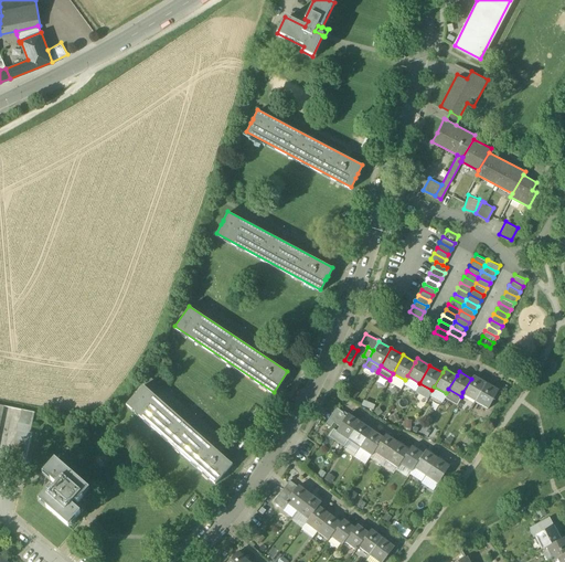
[(405,380),(393,373),(390,379),(402,386),(405,380)]
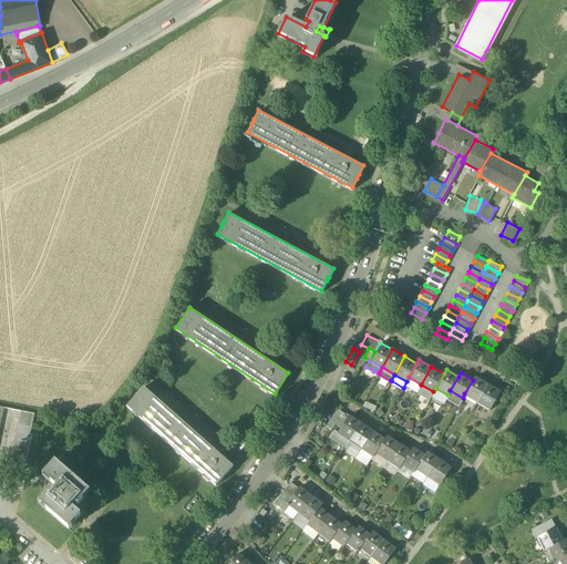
[(464,393),(477,400),(487,382),(475,376),(473,380),(464,393)]
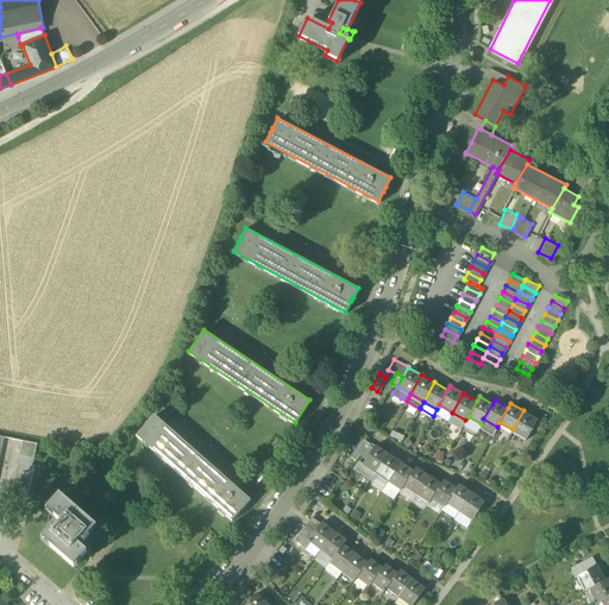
[(537,418),(523,410),(513,429),(526,438),(537,418)]
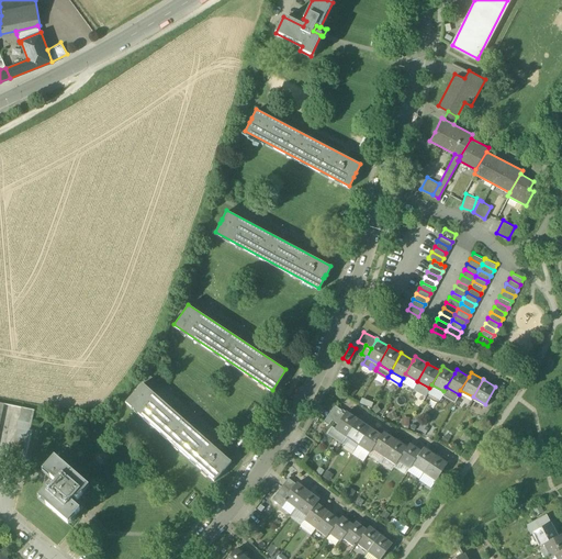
[(429,388),(417,381),(414,388),(426,394),(427,392),(429,388)]
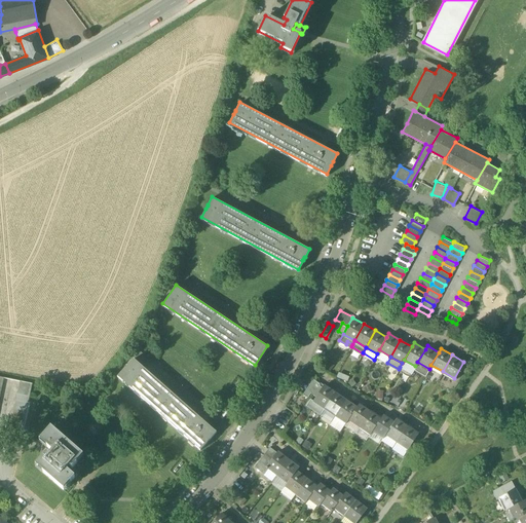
[(117,375),(199,448),(216,431),(133,358),(117,375)]
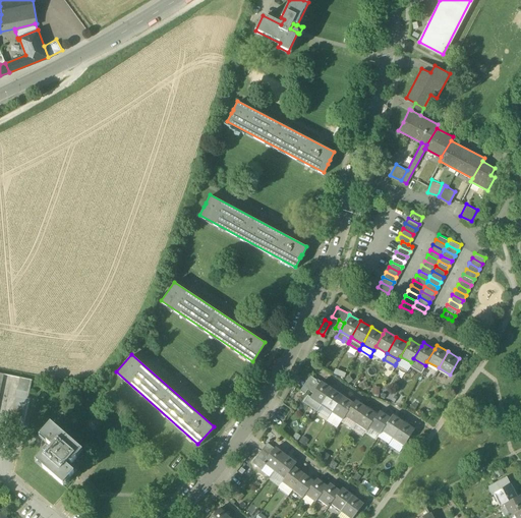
[(331,359),(324,355),(321,360),(327,364),(331,359)]
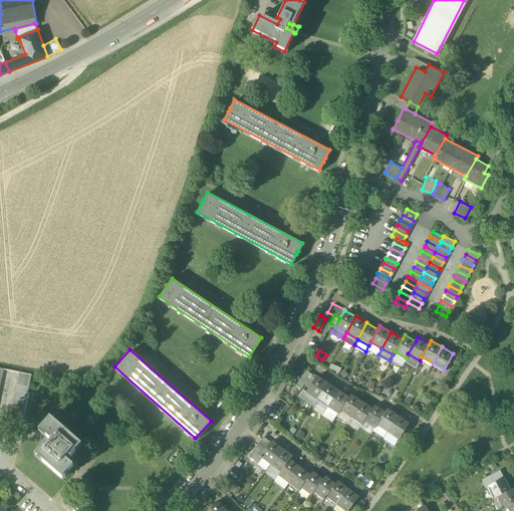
[(393,354),(391,358),(402,364),(406,357),(395,351),(393,354)]
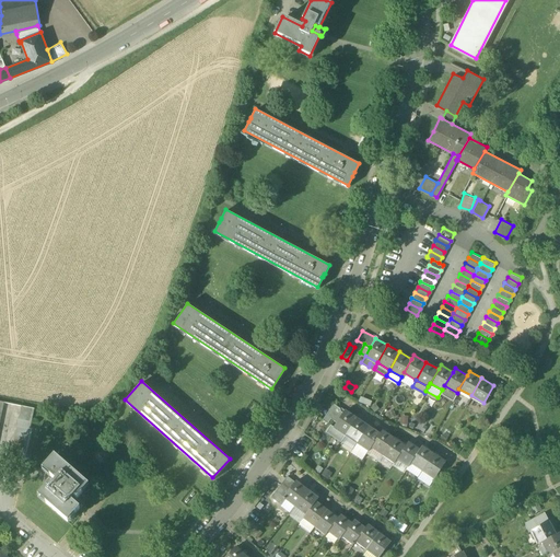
[(453,399),(457,393),(444,385),(442,390),(441,393),(453,399)]
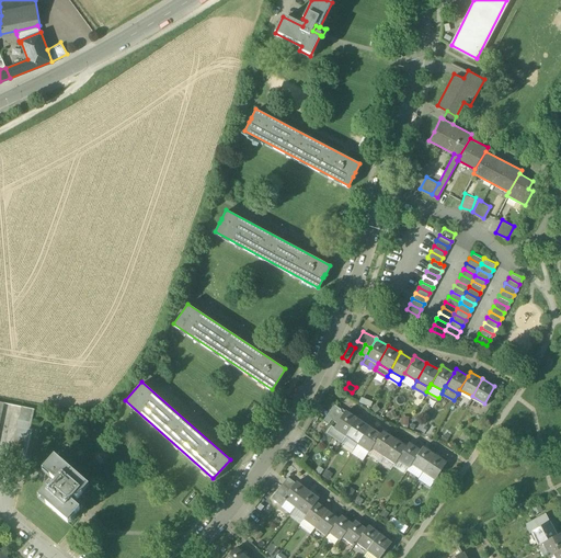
[(373,400),(361,395),(358,400),(370,406),(373,400)]
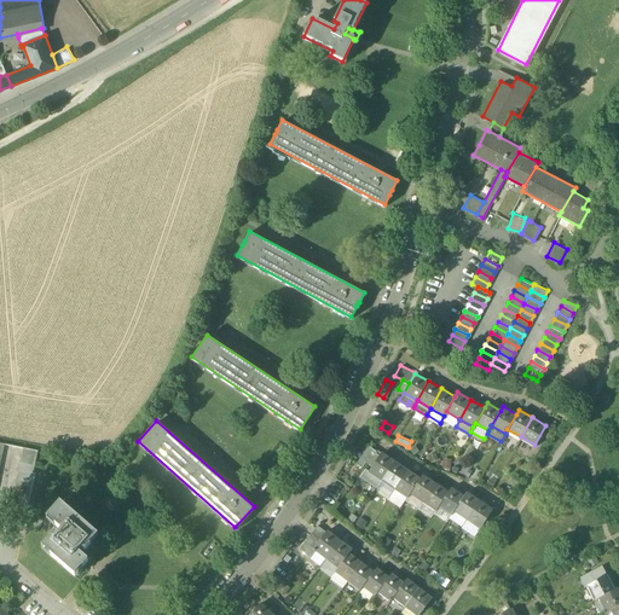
[(379,454),(376,452),(376,451),(375,450),(375,448),(368,445),(356,462),(362,466),(365,460),(371,465),(379,454)]
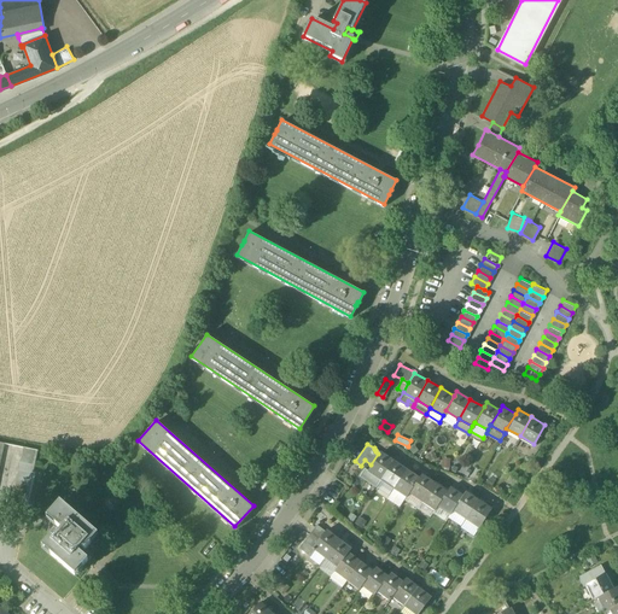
[(35,456),(38,449),(23,445),(22,452),(35,456)]
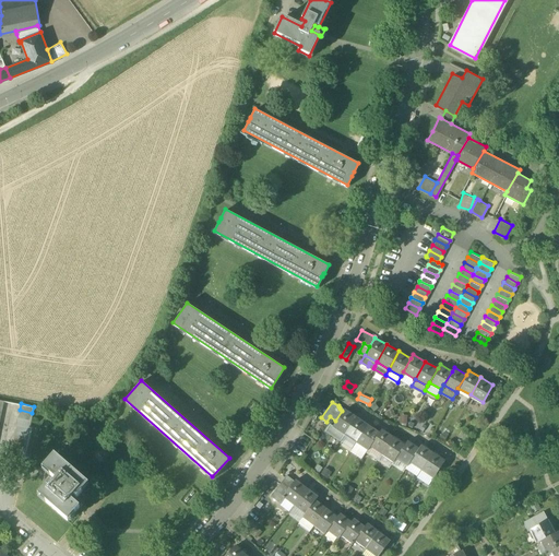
[(395,413),(392,406),(385,410),(389,416),(395,413)]
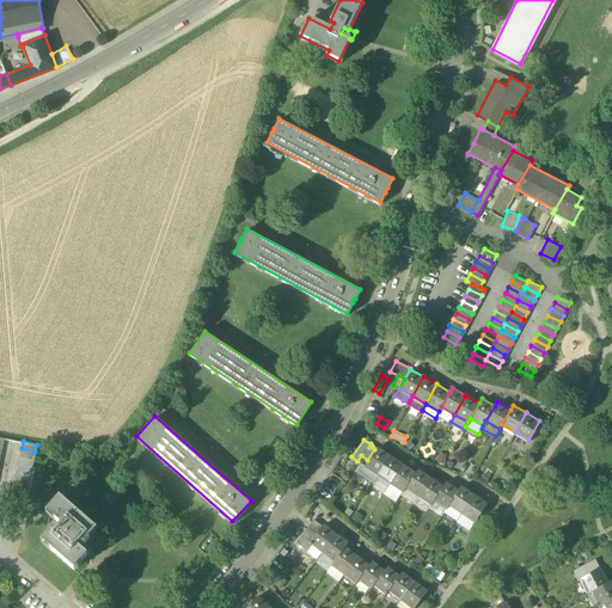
[(363,465),(377,473),(390,455),(377,447),(374,449),(367,460),(365,465),(363,465)]
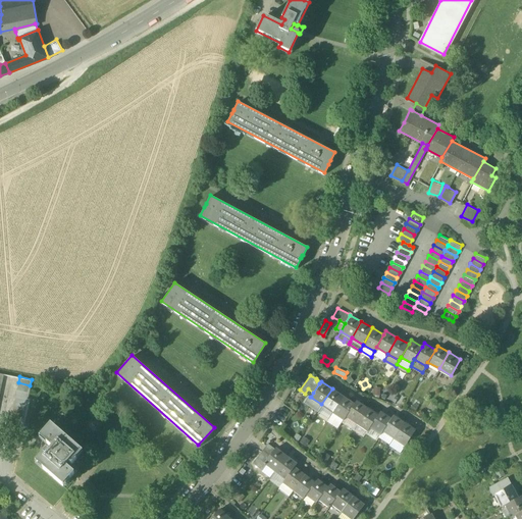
[(29,392),(30,385),(18,382),(17,388),(29,392)]
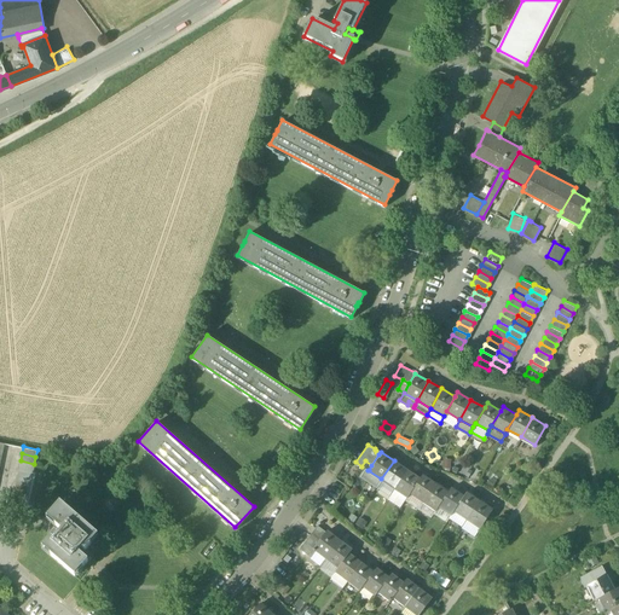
[(33,471),(34,464),(21,460),(18,468),(33,471)]
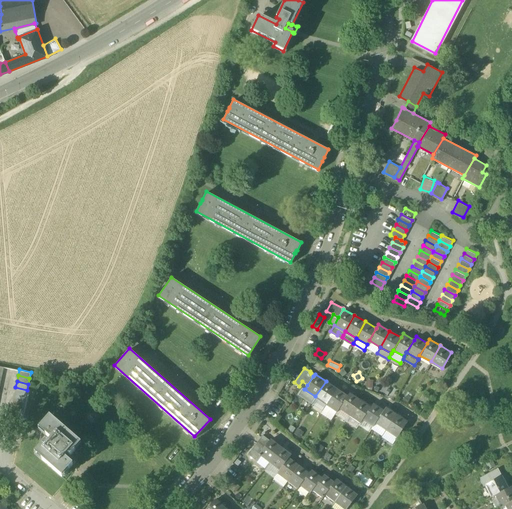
[(315,396),(326,403),(336,388),(326,381),(315,396)]
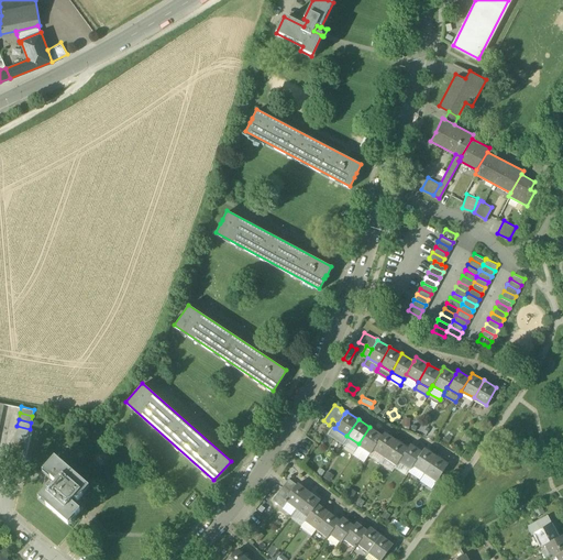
[(29,436),(30,429),(17,426),(15,432),(29,436)]
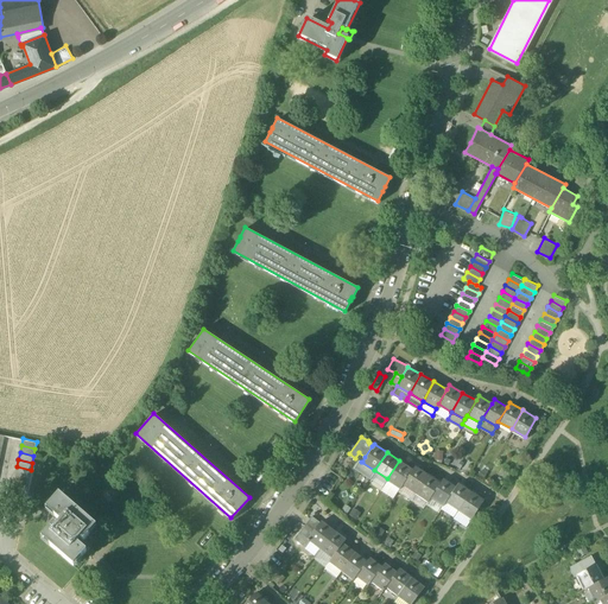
[(369,477),(374,470),(361,462),(362,462),(358,459),(353,466),(369,478),(369,477)]
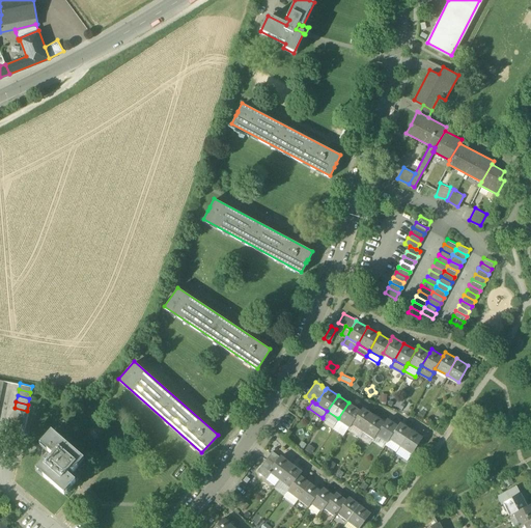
[(348,425),(352,422),(360,410),(348,403),(338,418),(348,425)]
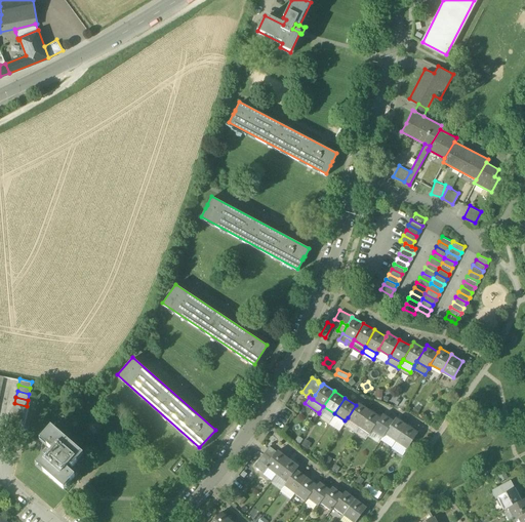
[(348,417),(358,425),(369,409),(358,402),(356,405),(348,417)]
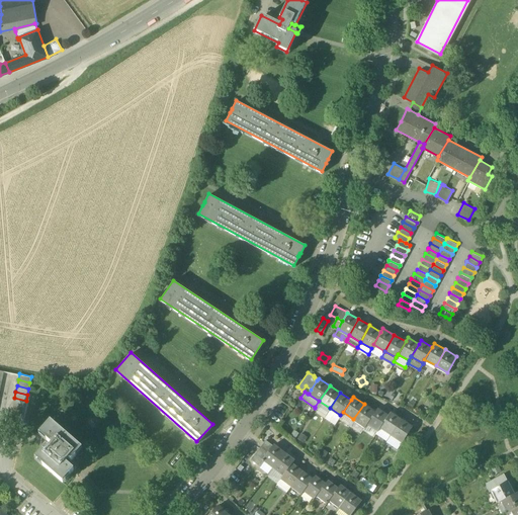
[(24,407),(26,401),(14,398),(13,404),(24,407)]
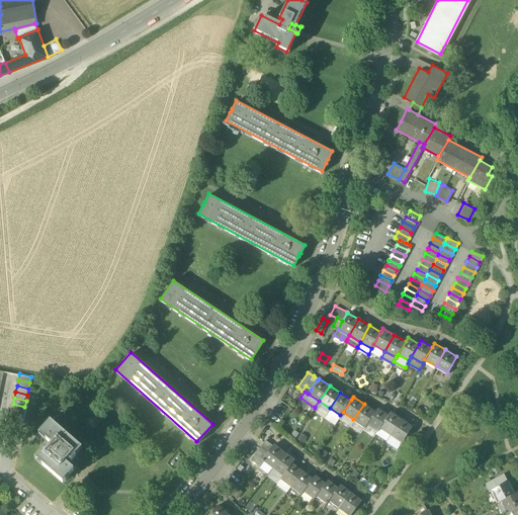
[(319,401),(315,407),(326,414),(330,408),(319,401)]
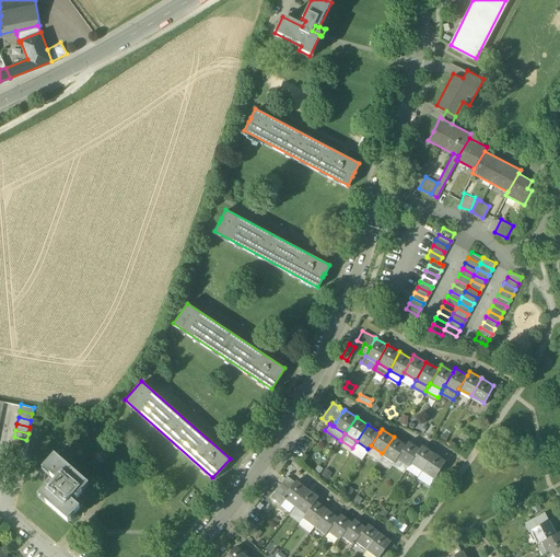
[(25,447),(26,440),(14,437),(13,443),(25,447)]
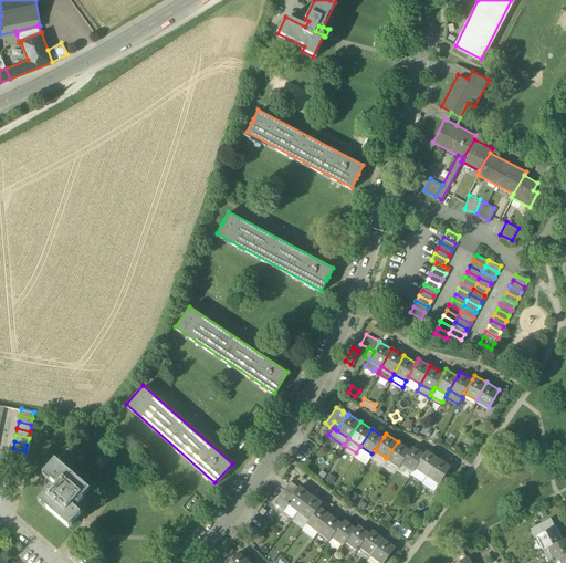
[(398,466),(400,462),(409,449),(398,441),(386,458),(398,466)]
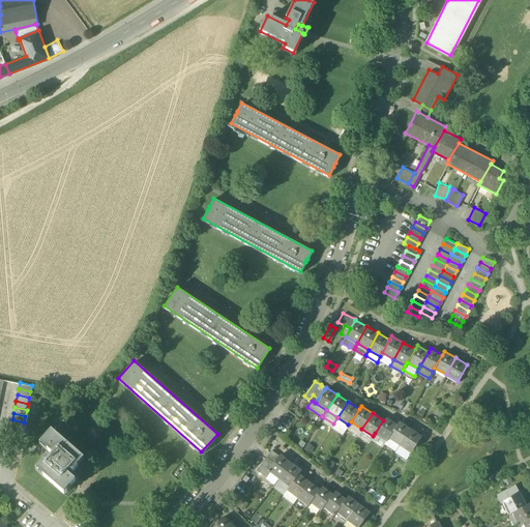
[(386,440),(388,437),(396,423),(385,416),(383,420),(375,433),(386,440)]
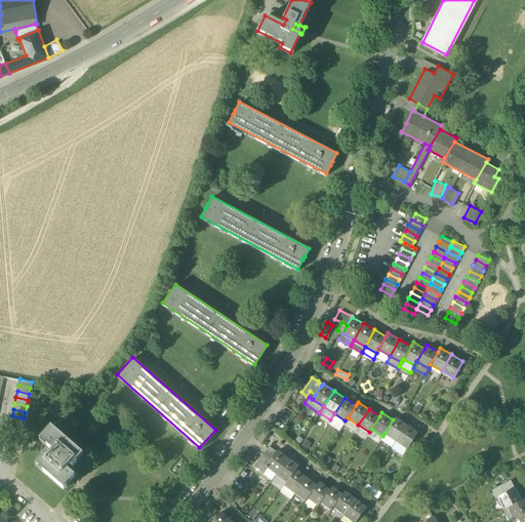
[(334,413),(330,419),(328,423),(339,430),(344,424),(345,420),(334,413)]
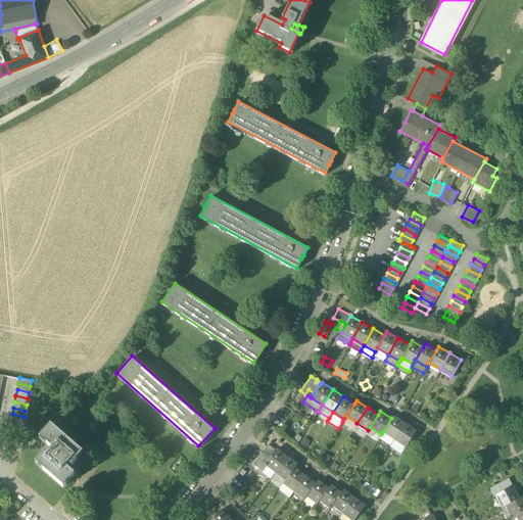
[(22,423),(24,417),(12,414),(10,420),(22,423)]
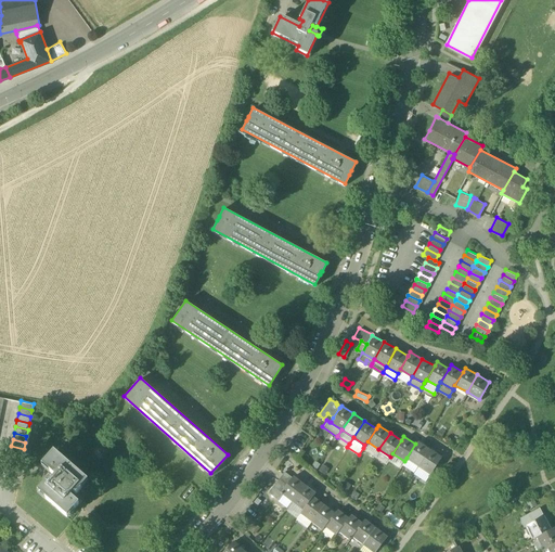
[(407,458),(418,465),(429,448),(417,440),(415,444),(407,458)]
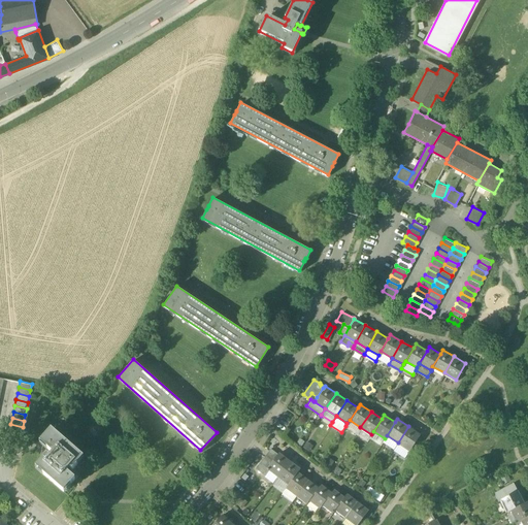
[(347,423),(345,426),(356,433),(360,427),(350,420),(347,423)]
